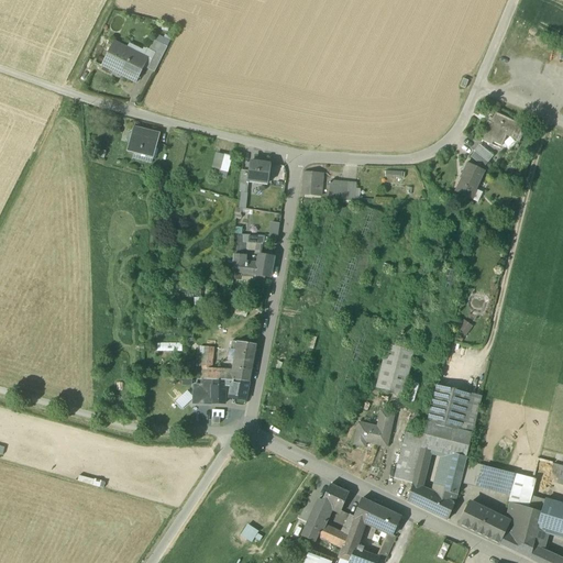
[(129,44),(127,48),(125,52),(146,62),(144,67),(157,74),(169,48),(154,42),(151,51),(145,48),(143,52),(129,44)]
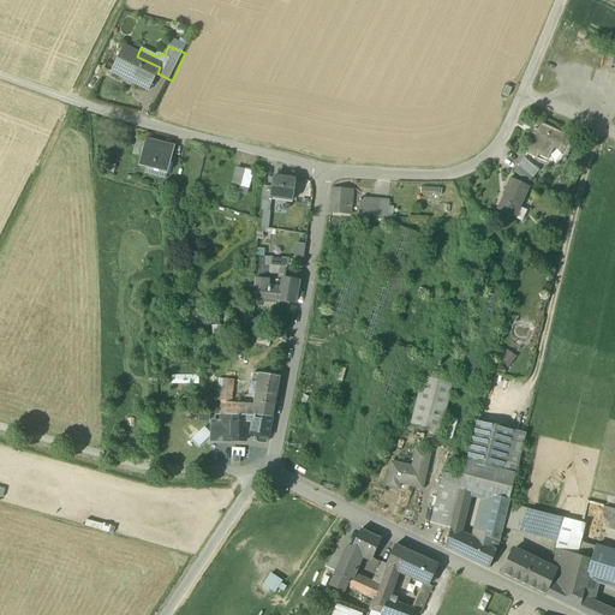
[(160,67),(137,57),(138,53),(125,47),(112,72),(149,90),(157,73),(160,67)]
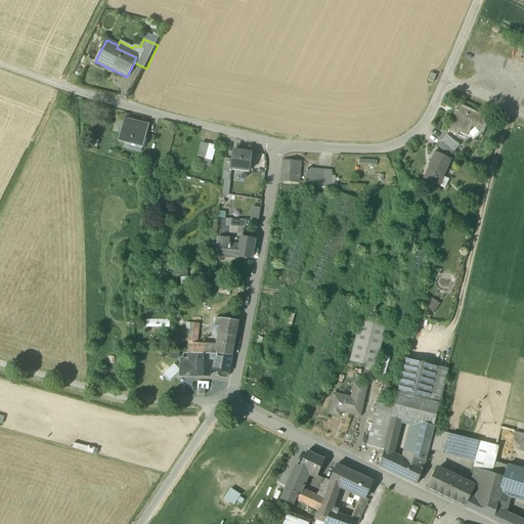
[(462,105),(456,115),(454,114),(450,122),(452,123),(449,131),(457,135),(459,133),(467,136),(472,127),(484,133),(487,125),(490,119),(462,105)]
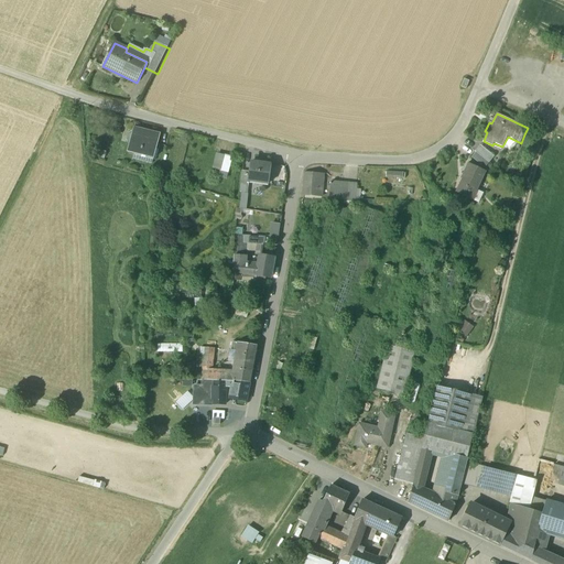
[(139,130),(133,129),(127,152),(154,160),(161,136),(139,130)]
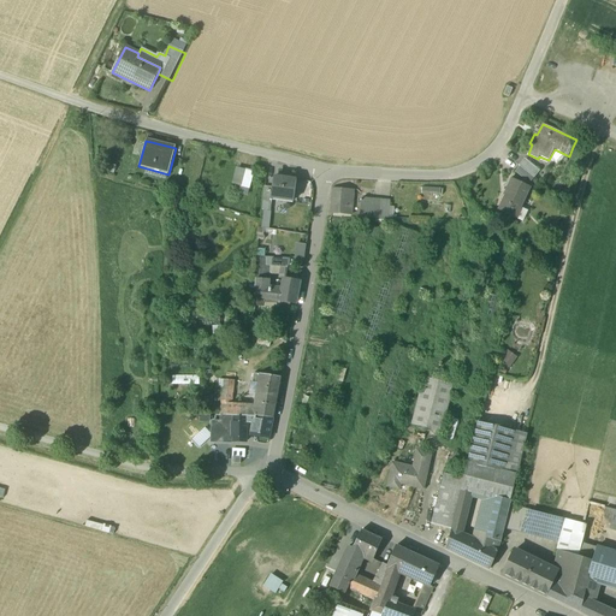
[(540,171),(525,159),(519,166),(520,166),(532,176),(534,178),(540,171)]
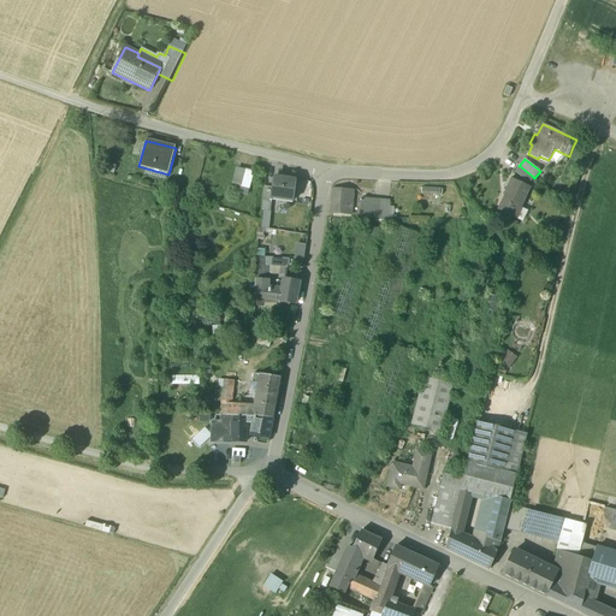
[(520,166),(515,172),(527,182),(532,176),(520,166)]
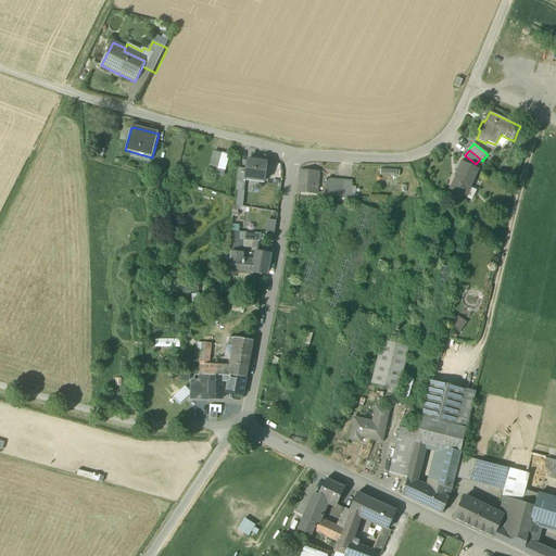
[(218,168),(216,176),(226,178),(230,154),(214,152),(211,167),(218,168)]
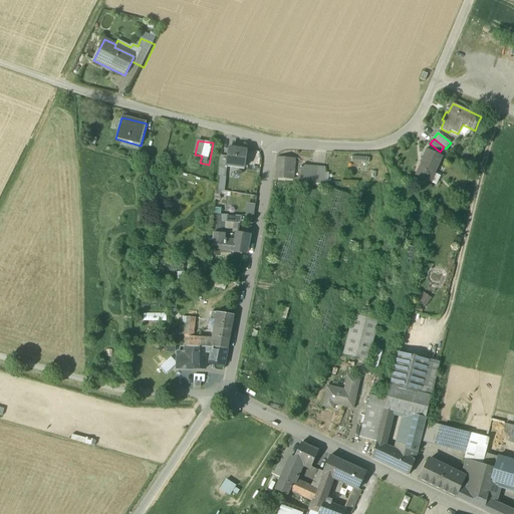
[(228,148),(222,147),(220,168),(226,169),(227,168),(227,166),(226,165),(228,148)]
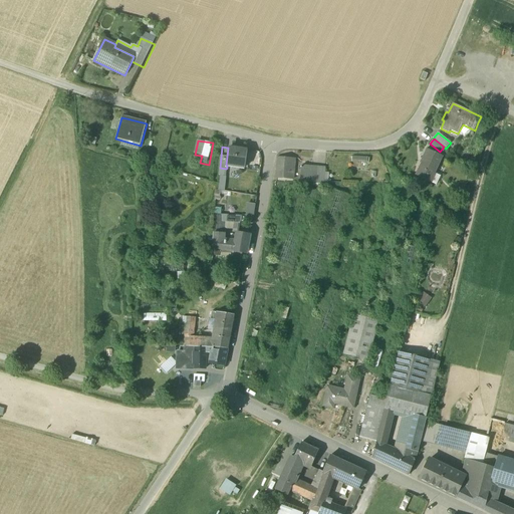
[(247,151),(228,148),(226,165),(227,166),(245,168),(247,151)]
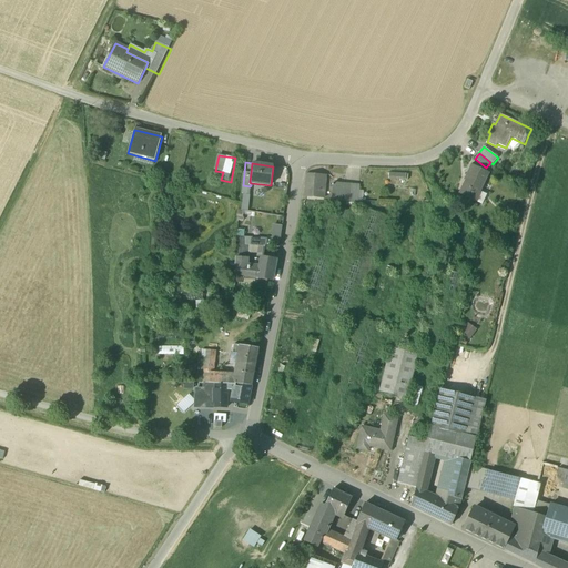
[(488,173),(473,165),(467,175),(469,175),(460,194),(476,202),(480,192),(479,192),(488,173)]
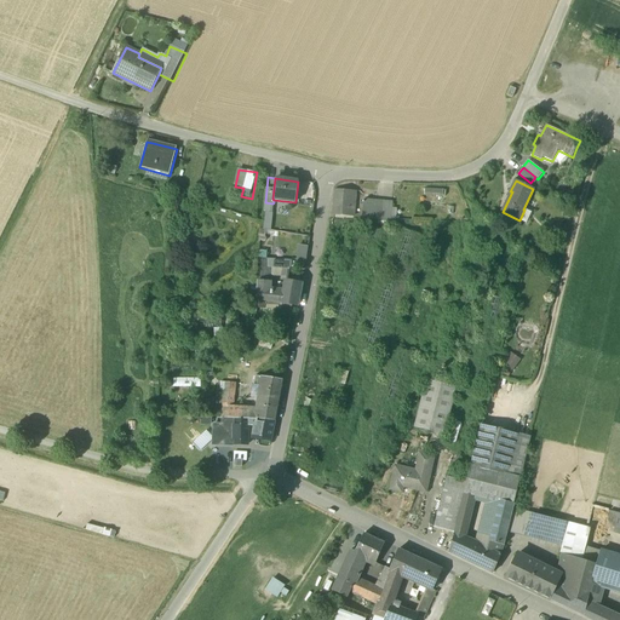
[(356,193),(334,190),(333,214),(354,216),(356,193)]
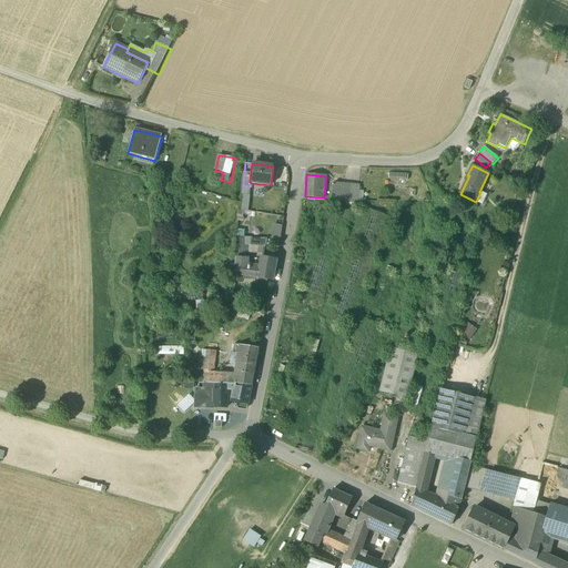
[(361,185),(334,184),(333,201),(359,201),(361,185)]
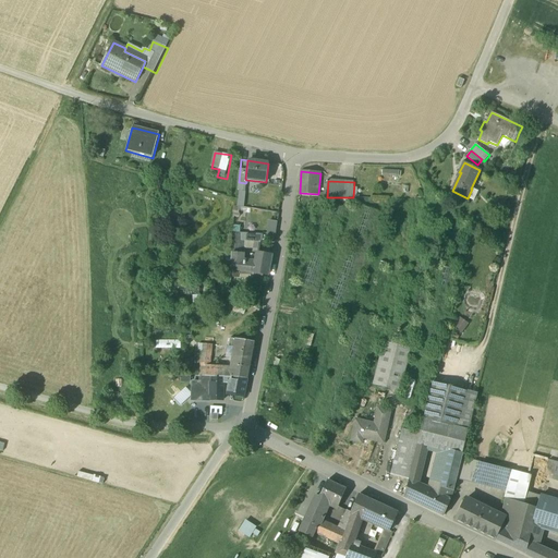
[(276,240),(277,220),(267,220),(266,239),(276,240)]
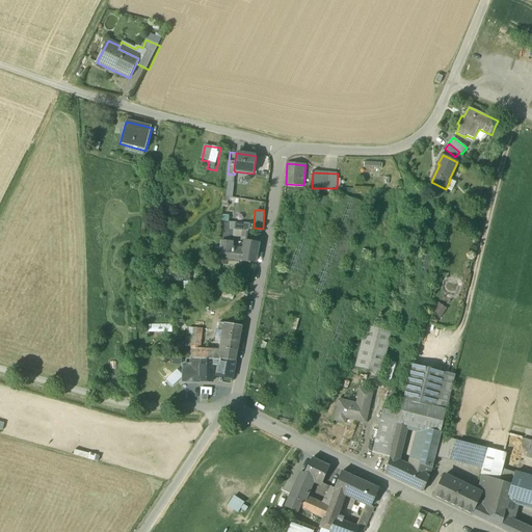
[(231,223),(223,222),(221,249),(232,249),(233,230),(230,230),(231,223)]
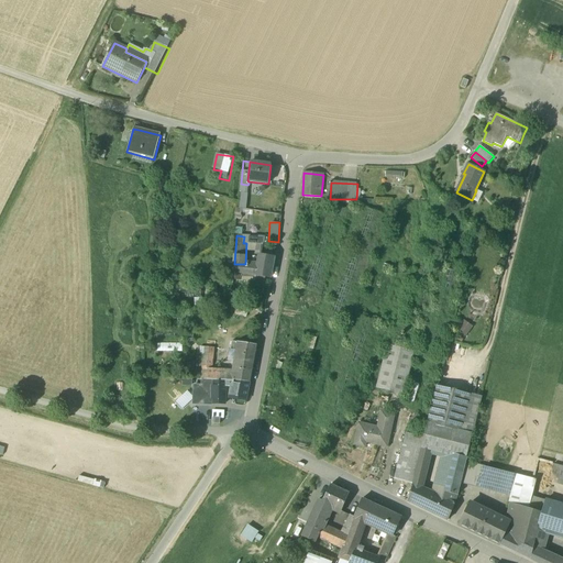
[(257,265),(246,264),(246,274),(255,275),(255,278),(265,279),(265,276),(271,277),(274,258),(260,256),(257,265)]
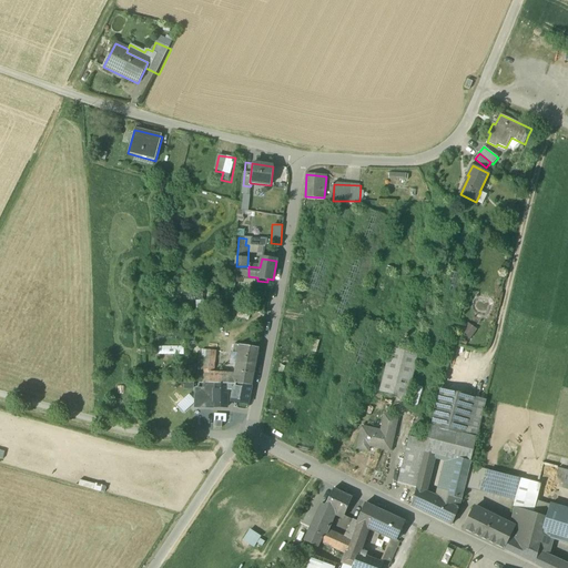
[(247,266),(236,266),(236,275),(249,276),(249,266),(247,266)]
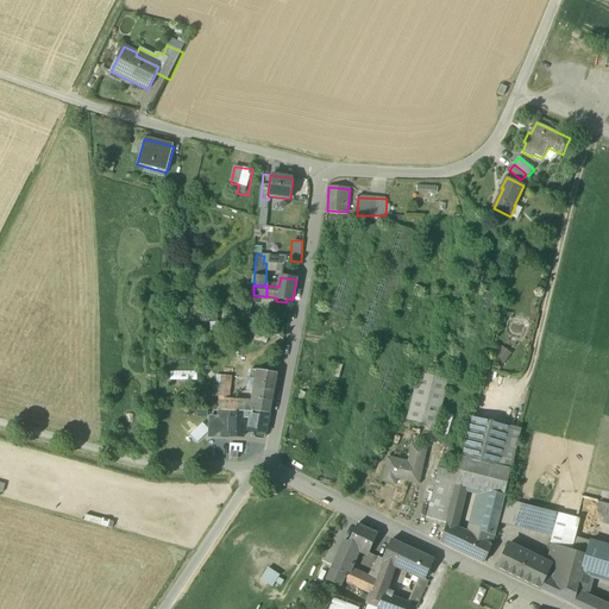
[(221,324),(211,324),(212,349),(223,349),(221,324)]
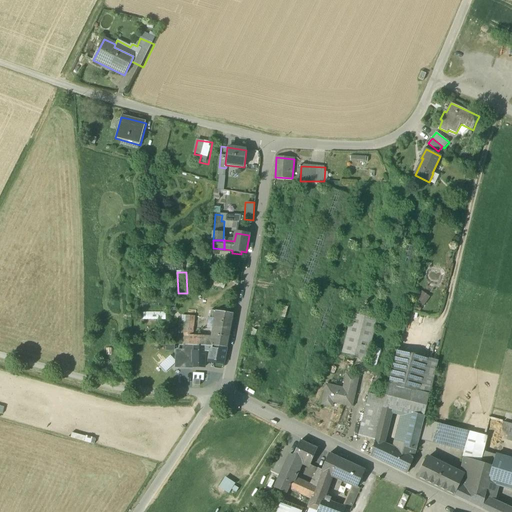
[(227,277),(215,273),(213,280),(225,283),(227,277)]
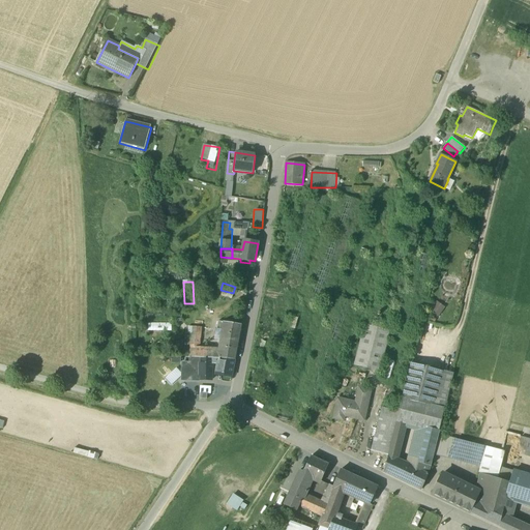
[(438,302),(431,313),(439,318),(446,308),(438,302)]
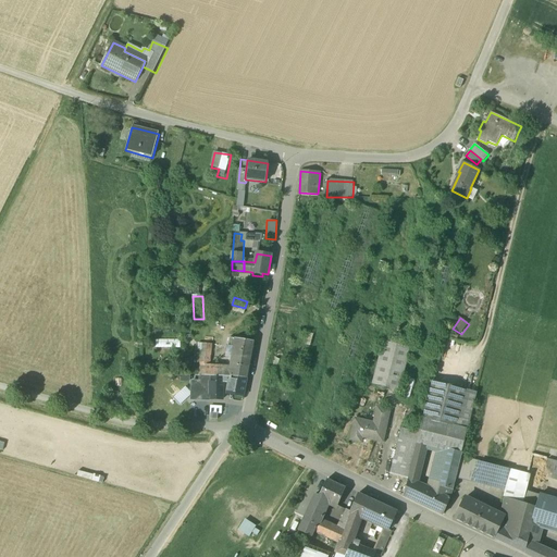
[(254,342),(230,338),(229,347),(236,348),(233,368),(232,376),(247,379),(254,342)]
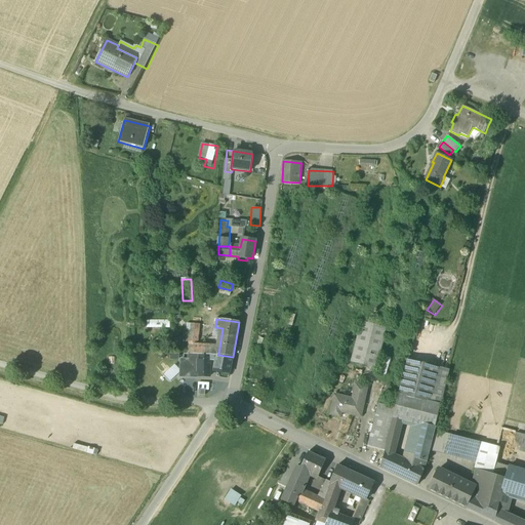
[(199,325),(191,324),(190,354),(199,355),(210,355),(217,356),(218,355),(219,347),(197,345),(199,325)]
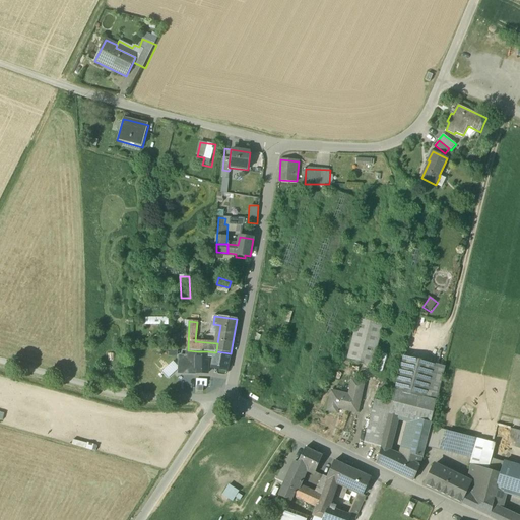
[(354,321),(344,361),(370,367),(381,327),(354,321)]
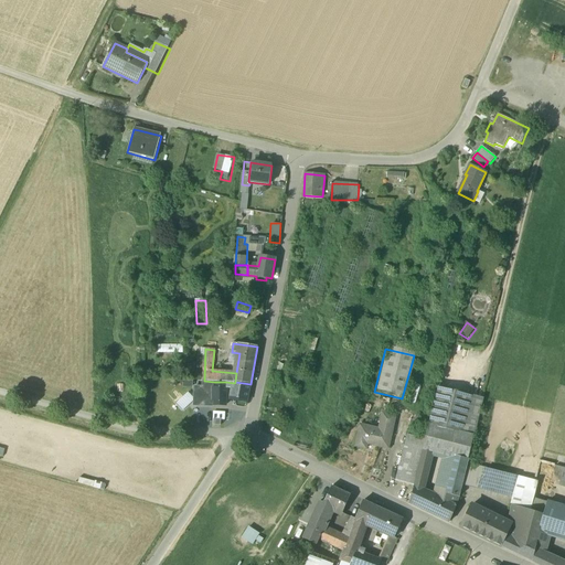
[(214,382),(204,381),(204,385),(203,390),(195,390),(195,403),(213,404),(214,382)]
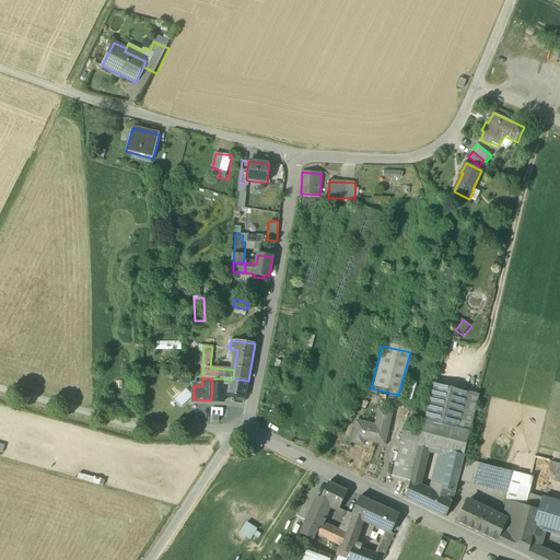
[(224,378),(212,378),(211,400),(224,400),(224,378)]
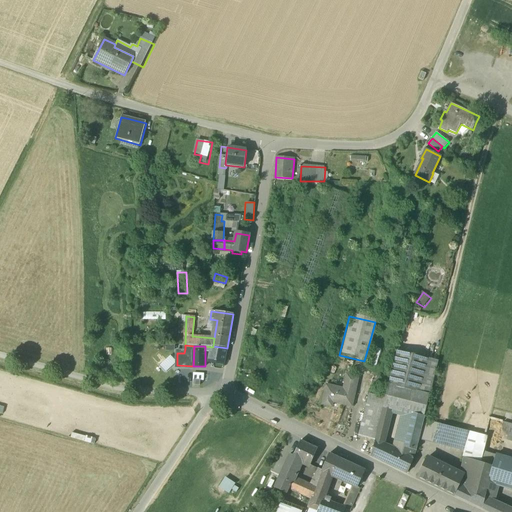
[(227,348),(213,346),(212,347),(210,361),(224,363),(227,348)]
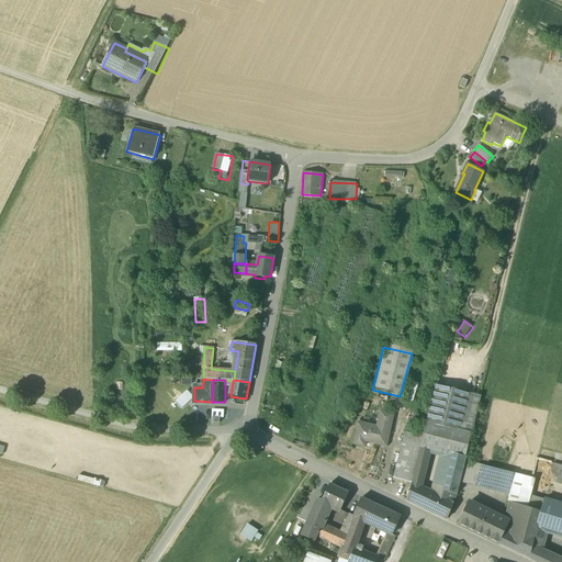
[(481,396),(437,385),(427,424),(471,435),(481,396)]
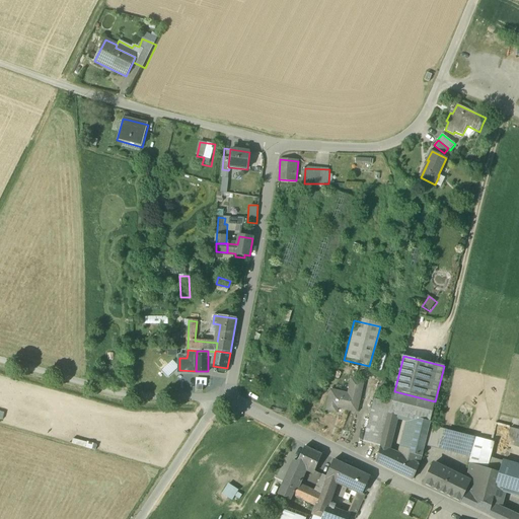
[(167,377),(178,366),(172,360),(161,371),(167,377)]
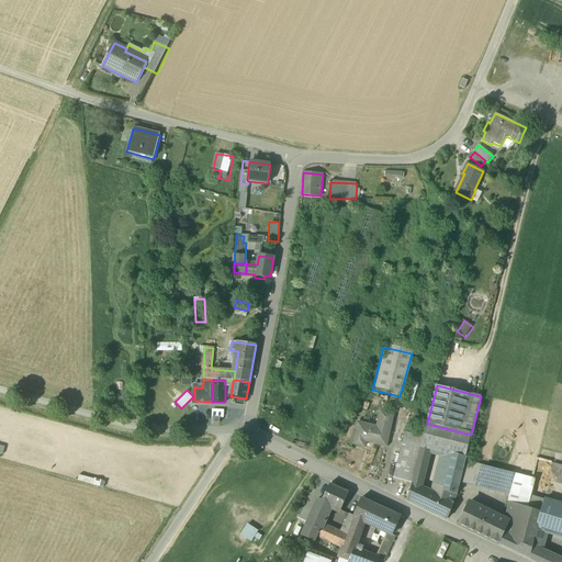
[(381,411),(378,427),(358,423),(353,445),(364,447),(366,441),(386,446),(393,414),(381,411)]
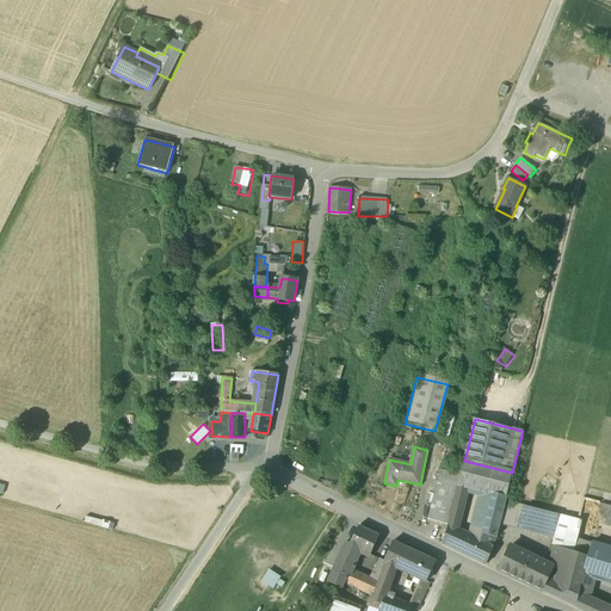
[(512,473),(464,461),(460,476),(457,486),(458,486),(470,489),(479,491),(481,492),(506,497),(512,473)]
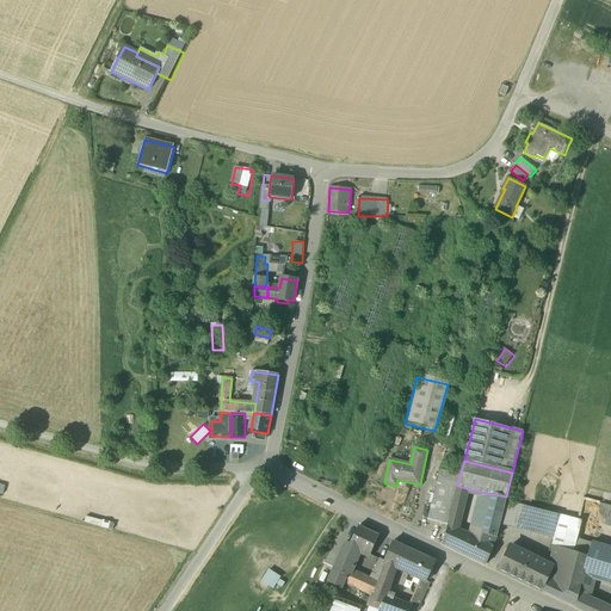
[(440,470),(427,520),(448,525),(458,486),(457,486),(460,476),(440,470)]
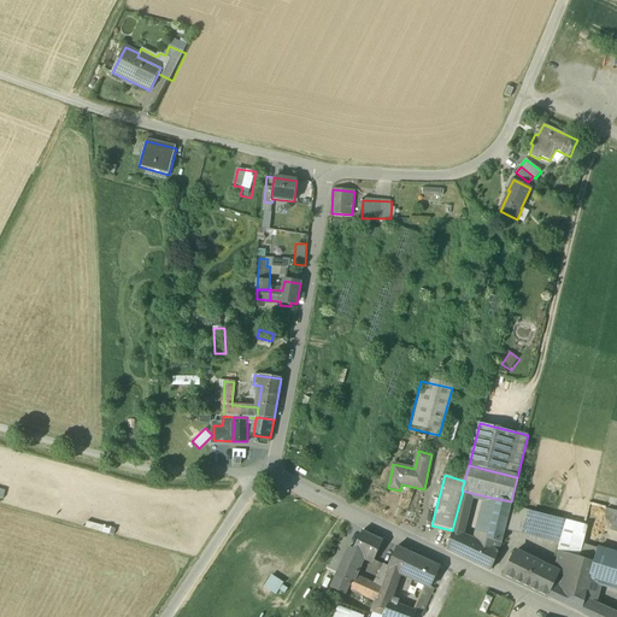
[(452,530),(452,532),(457,534),(465,518),(472,495),(472,493),(463,491),(452,530)]
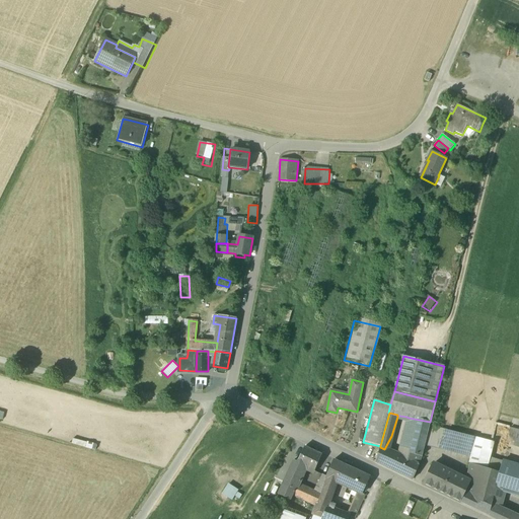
[(430,422),(409,418),(402,440),(399,456),(419,465),(422,456),(430,422)]
